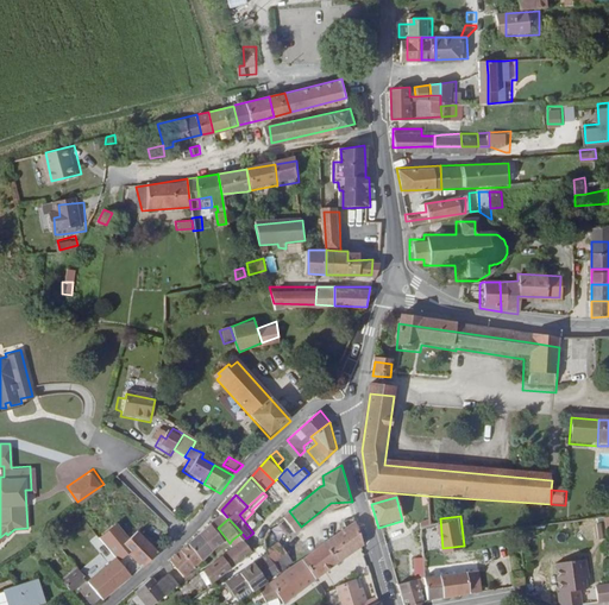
[(365,546),(357,518),(330,535),(341,559),(365,546)]
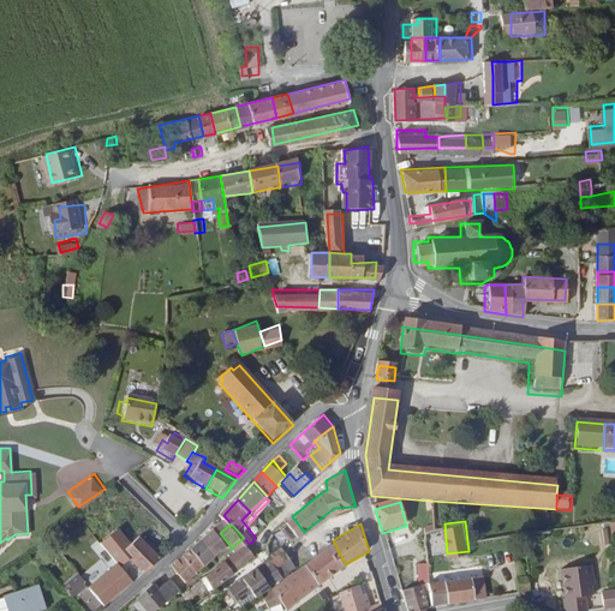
[(209,543),(220,558),(232,549),(220,533),(209,543)]
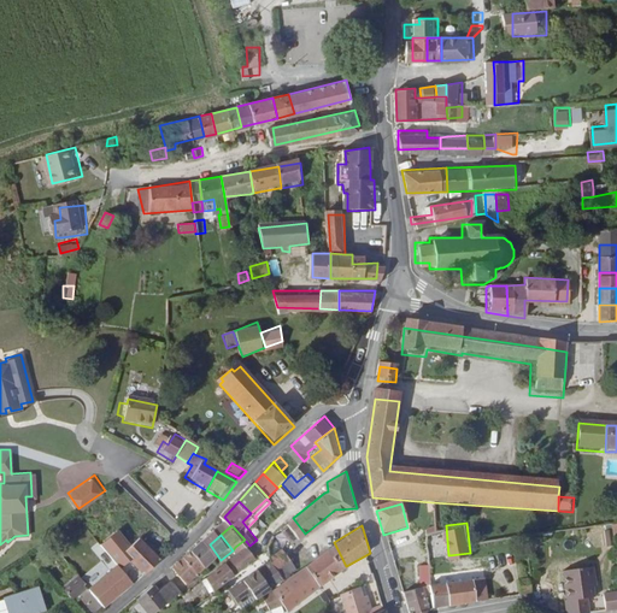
[(131,588),(157,565),(136,541),(128,548),(118,538),(101,553),(131,588)]
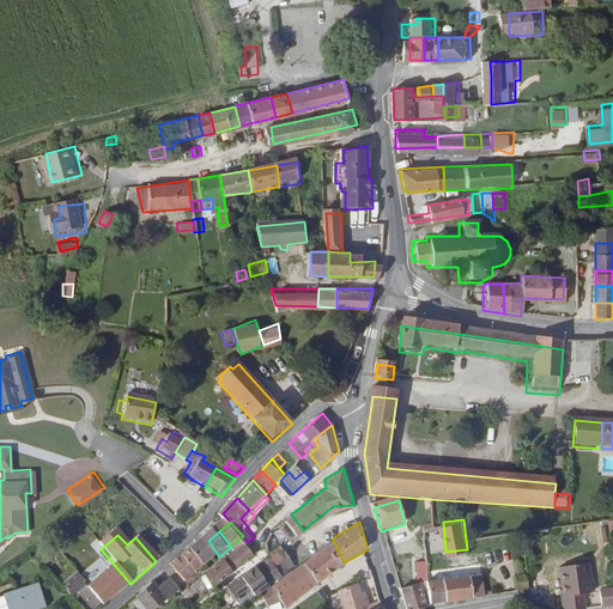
[(234,543),(240,550),(248,542),(243,536),(234,543)]
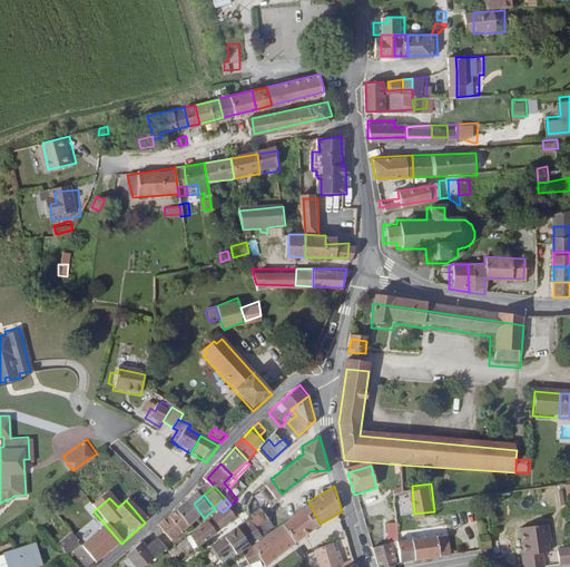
[(247,506),(249,508),(252,512),(253,515),(258,509),(252,499),(247,506)]
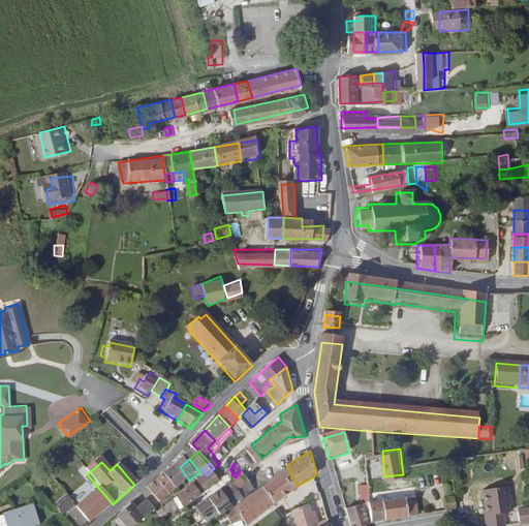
[(297,486),(286,465),(265,480),(275,499),(297,486)]
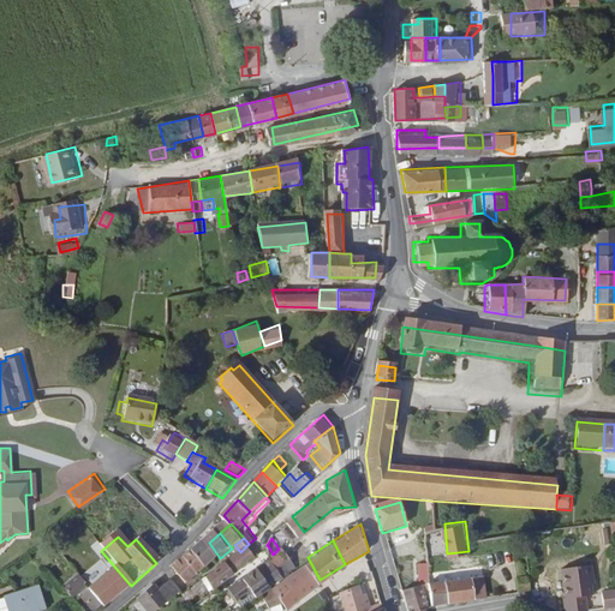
[(195,555),(207,570),(220,558),(209,543),(195,555)]
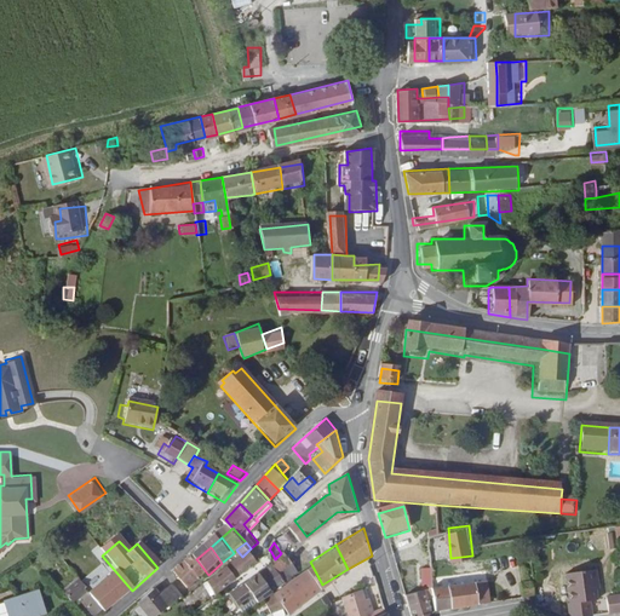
[(235,579),(258,557),(251,548),(242,557),(210,585),(217,593),(235,579)]
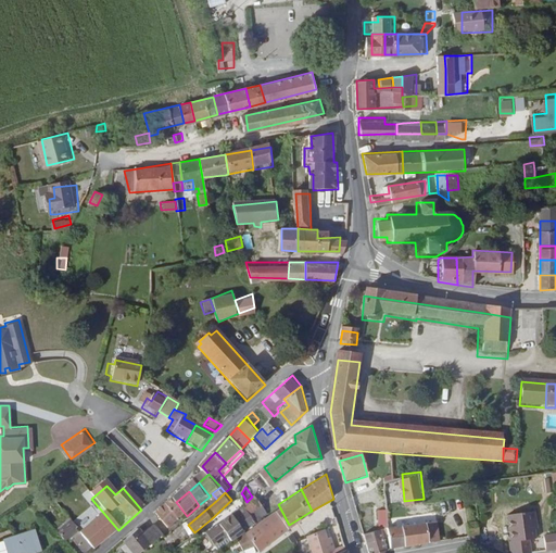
[(251,511),(247,502),(245,500),(213,525),(220,536),(251,511)]
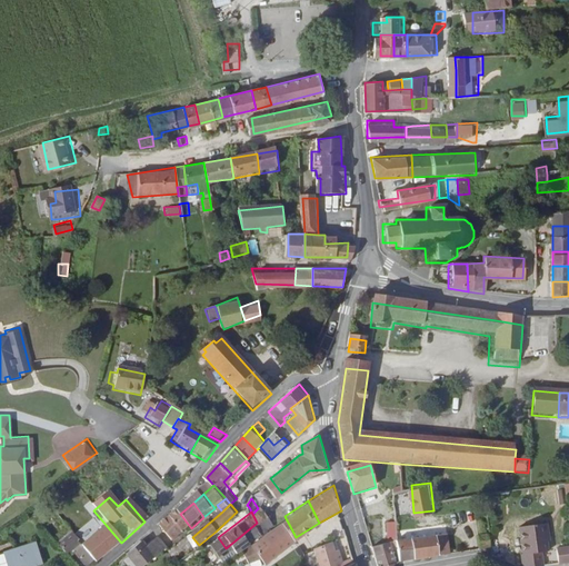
[(180,514),(161,530),(172,544),(191,528),(180,514)]
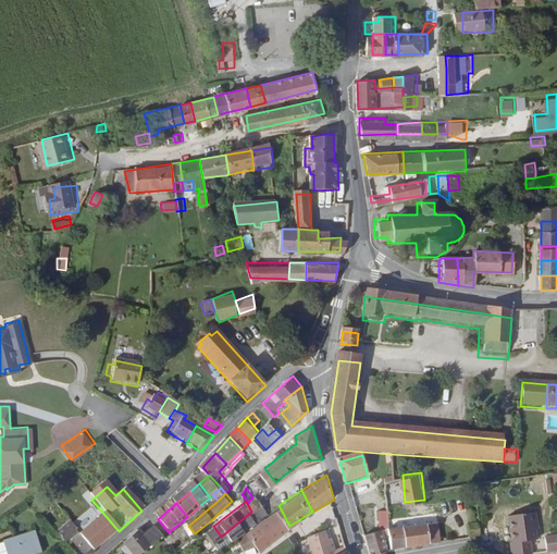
[(289,526),(279,505),(260,517),(271,537),(289,526)]
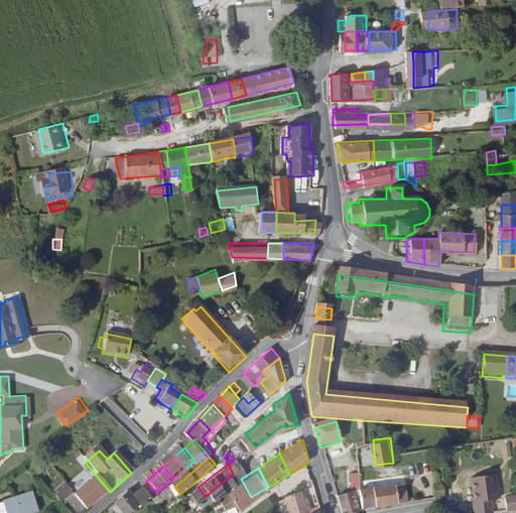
[(362,491),(362,474),(354,474),(354,493),(362,491)]
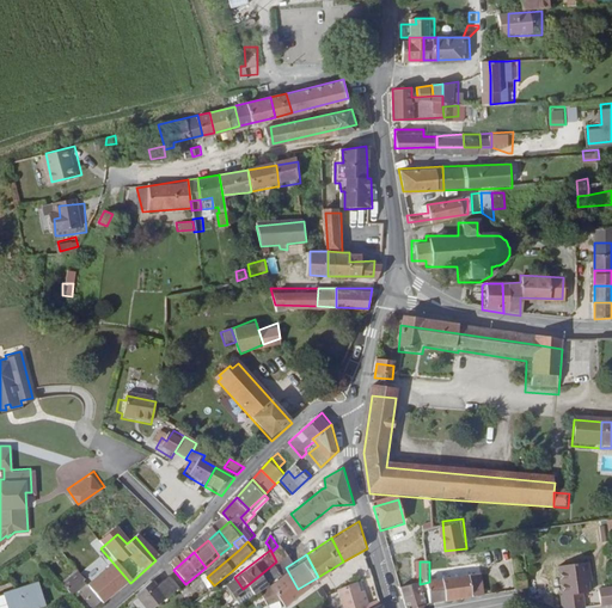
[(563,607),(586,607),(585,595),(591,594),(587,576),(592,576),(589,563),(560,567),(565,597),(562,599),(563,607)]
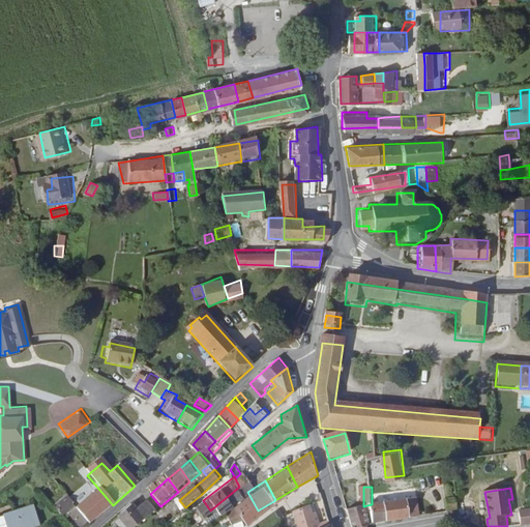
[(247,492),(243,495),(228,504),(233,514),(241,508),(246,518),(258,510),(247,492)]
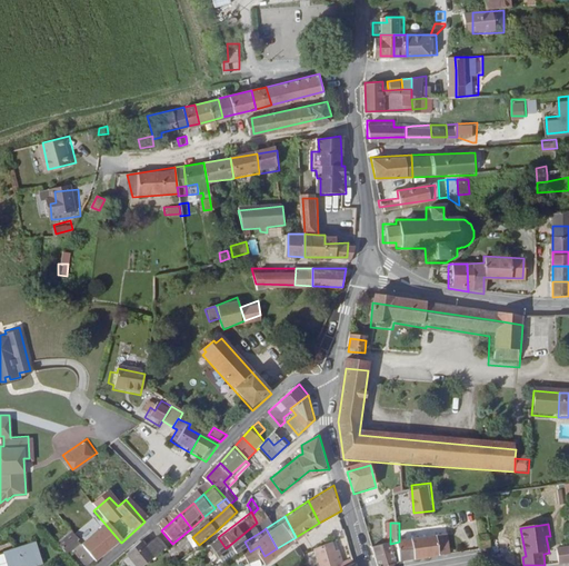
[(403,562),(451,554),(448,533),(399,542),(403,562)]
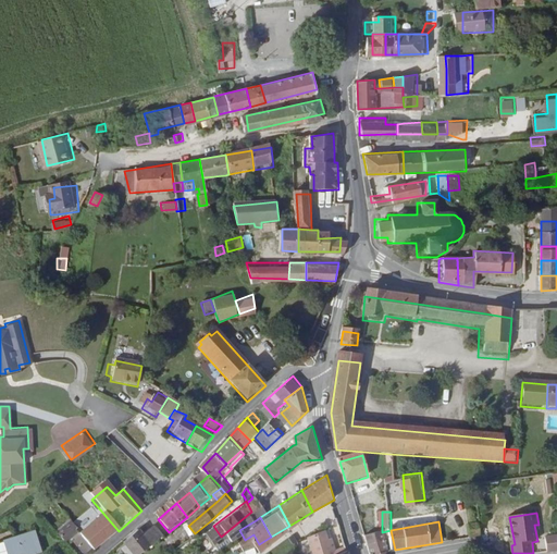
[(471,533),(480,533),(479,521),(469,522),(471,533)]
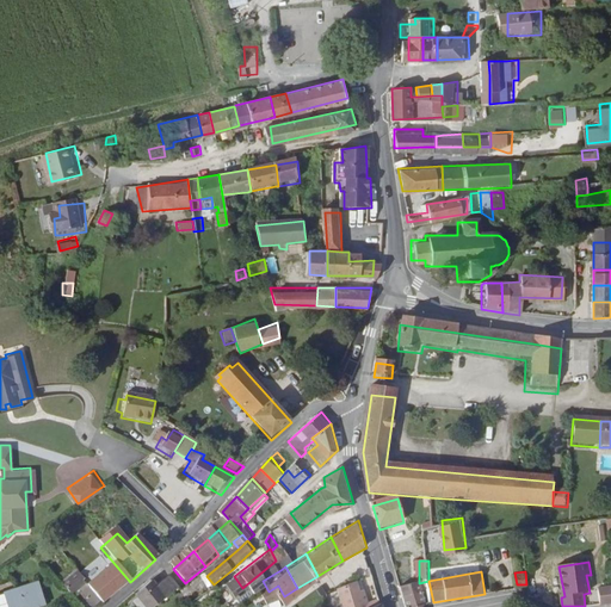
[(79,595),(85,601),(93,594),(87,588),(82,582),(73,573),(60,584),(74,600),(79,595)]
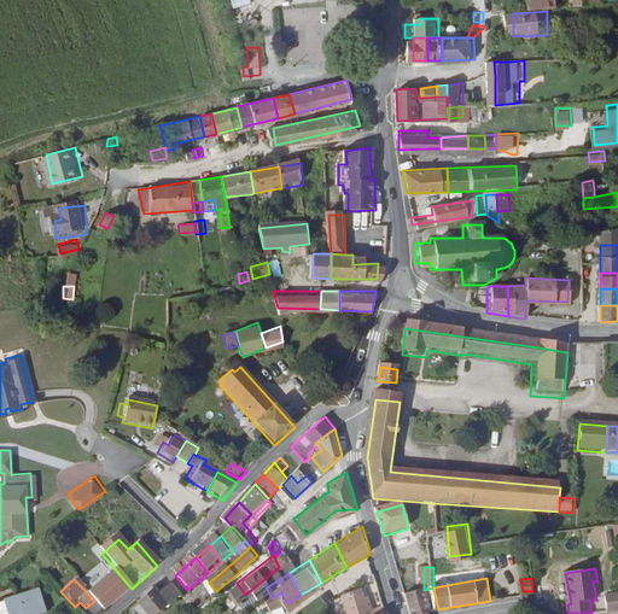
[(103,610),(105,613),(116,603),(99,585),(88,595),(94,601),(103,610)]
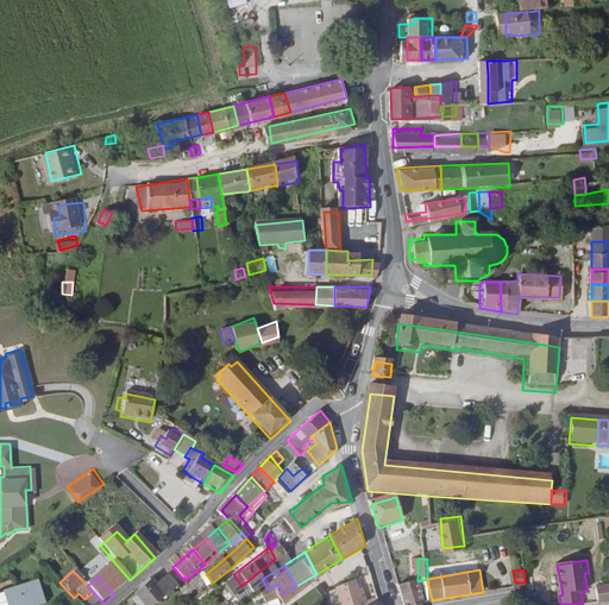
[(365,604),(362,596),(356,578),(338,583),(346,604),(365,604)]
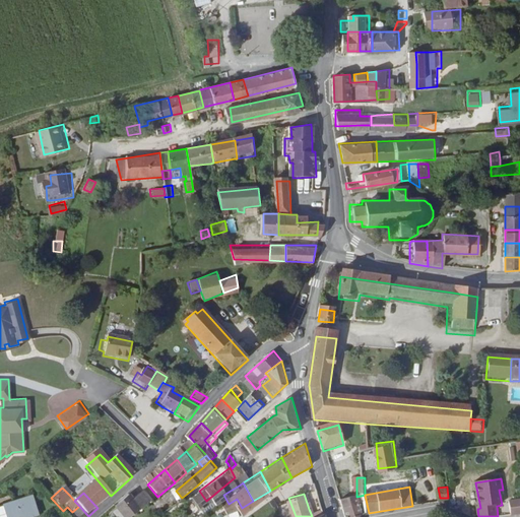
[(131,499),(119,509),(121,513),(124,516),(137,516),(153,505),(145,495),(134,503),(131,499)]
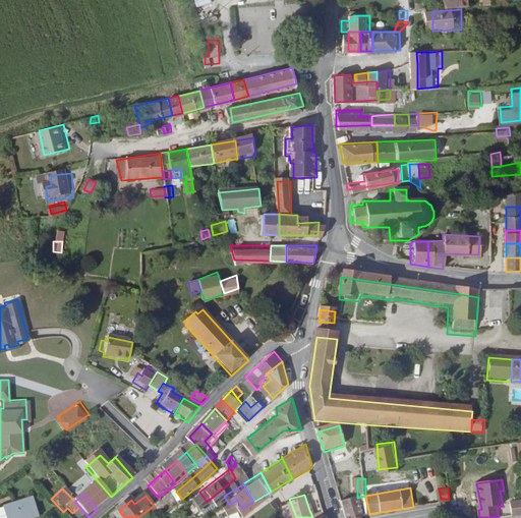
[(361,517),(357,498),(344,501),(346,517),(361,517)]
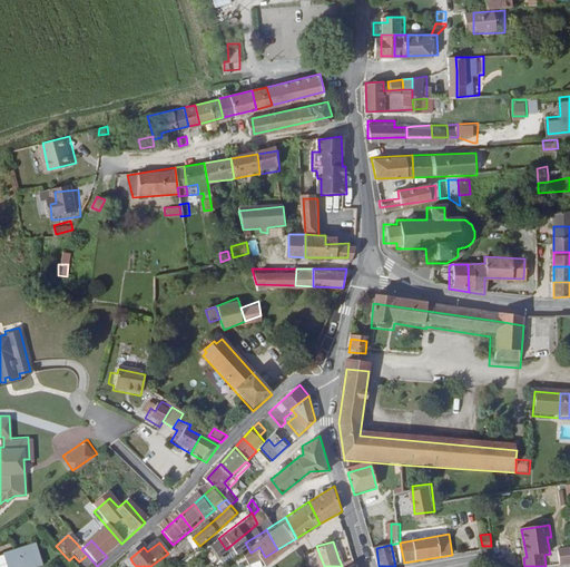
[(569,549),(553,553),(556,566),(559,566),(569,565),(569,549)]
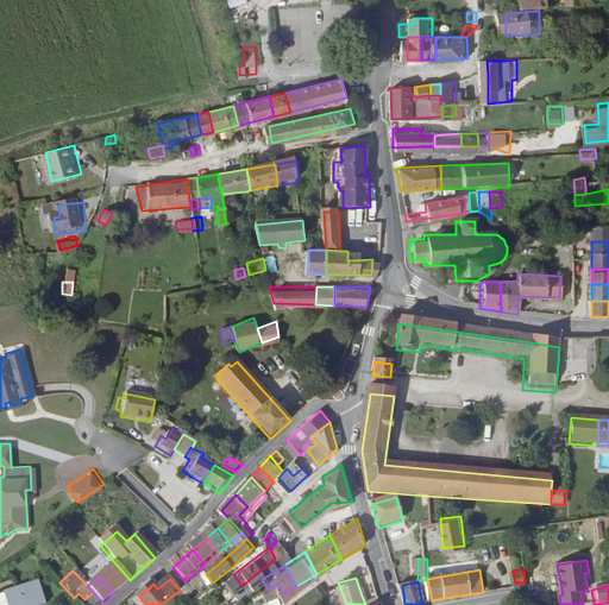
[(0,598),(0,604),(44,604),(39,587),(0,598)]
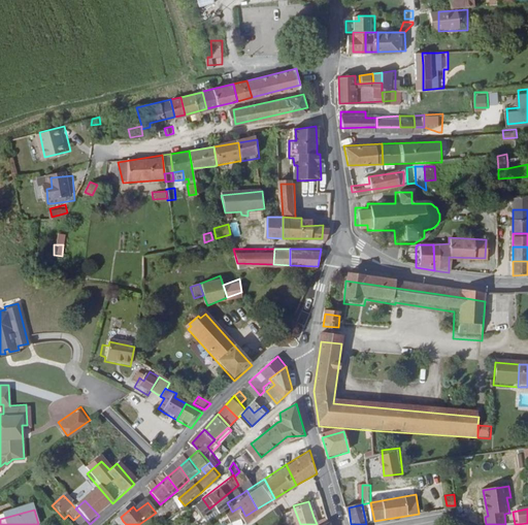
[(321,524),(330,521),(328,512),(314,517),(317,524),(321,524)]
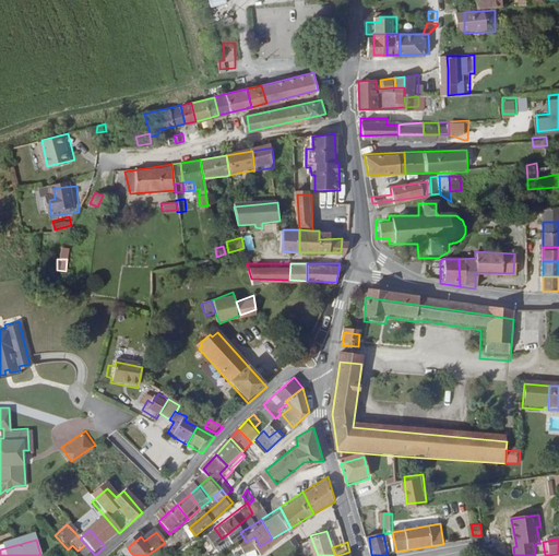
[(81,555),(88,555),(93,553),(85,544),(78,551),(81,555)]
